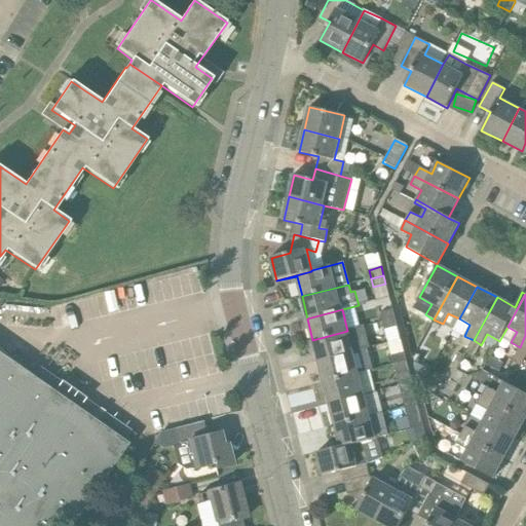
[(382,322),(396,318),(392,309),(380,312),(382,322)]
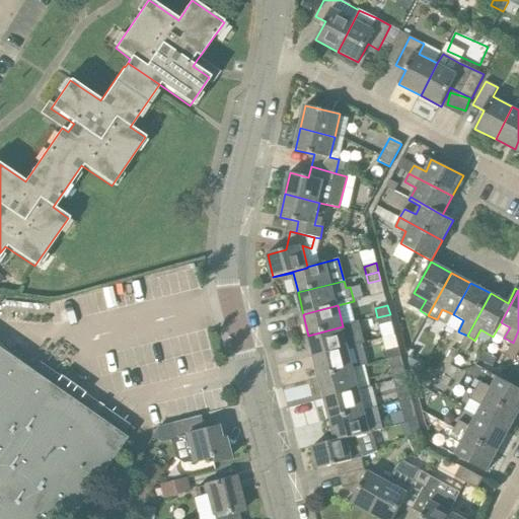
[(379,325),(392,322),(390,314),(377,317),(379,325)]
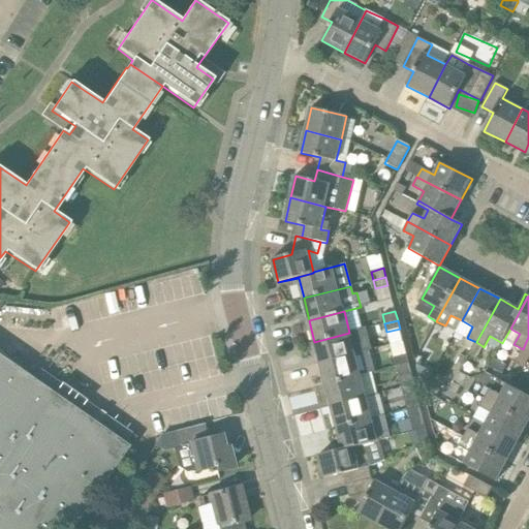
[(320,363),(371,350),(365,329),(349,333),(314,342),(320,363)]
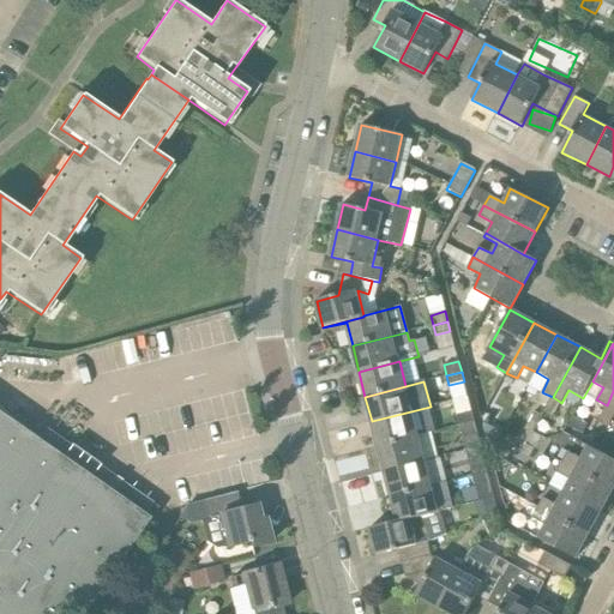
[(613,391),(607,405),(601,416),(612,421),(613,414),(613,391)]
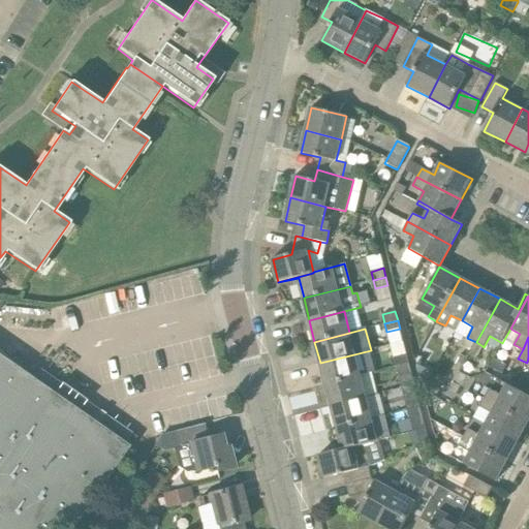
[(476,342),(469,355),(475,359),(483,346),(476,342)]
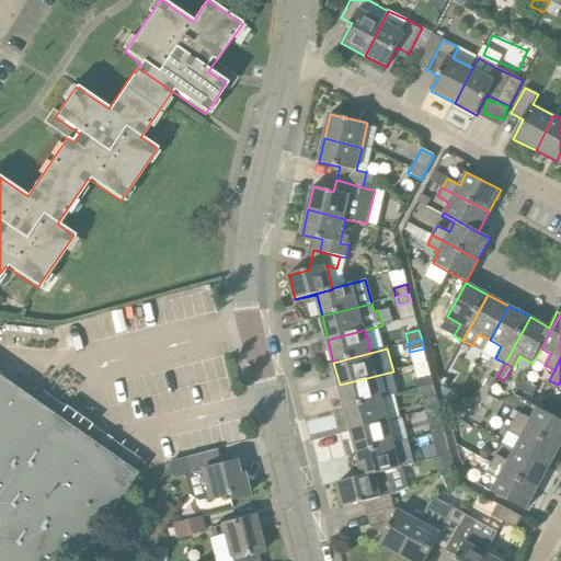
[(345,408),(382,399),(399,395),(393,371),(340,385),(345,408)]
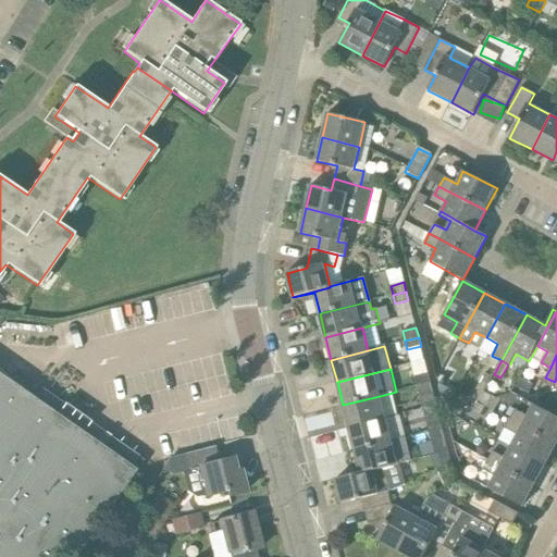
[(417,386),(430,383),(428,373),(415,376),(417,386)]
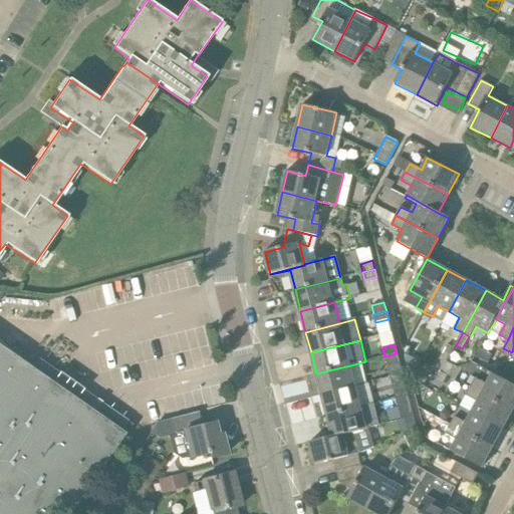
[(45,377),(0,345),(0,512),(76,400),(59,388),(58,388),(62,380),(49,371),(45,377)]
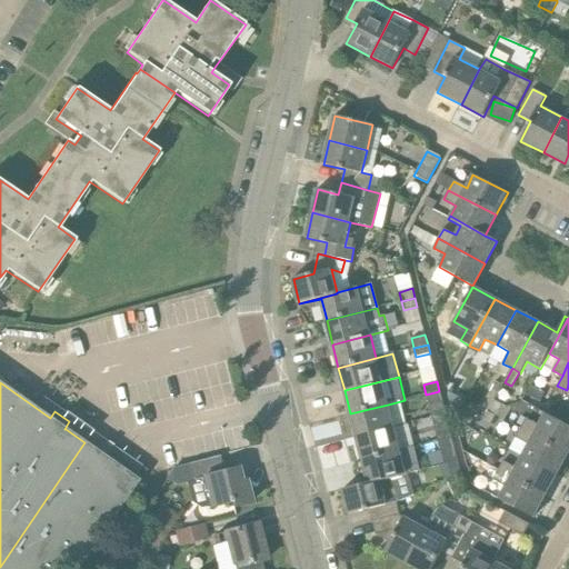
[(428,403),(441,400),(439,391),(426,395),(428,403)]
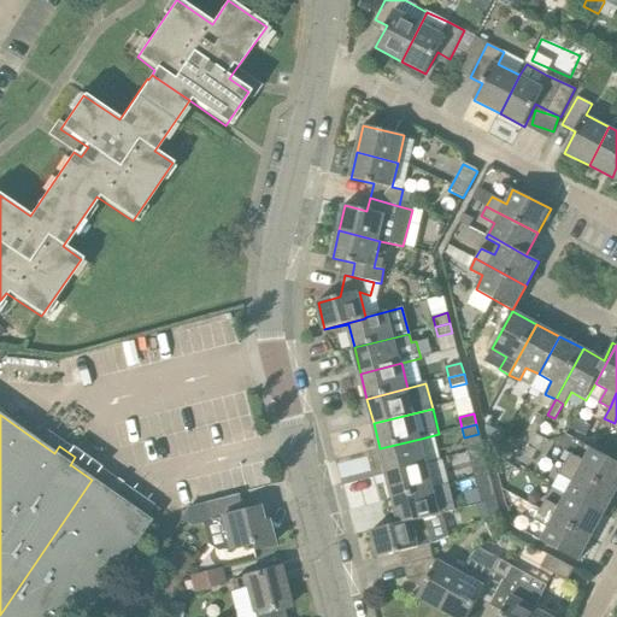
[(529,427),(522,440),(529,445),(536,432),(529,427)]
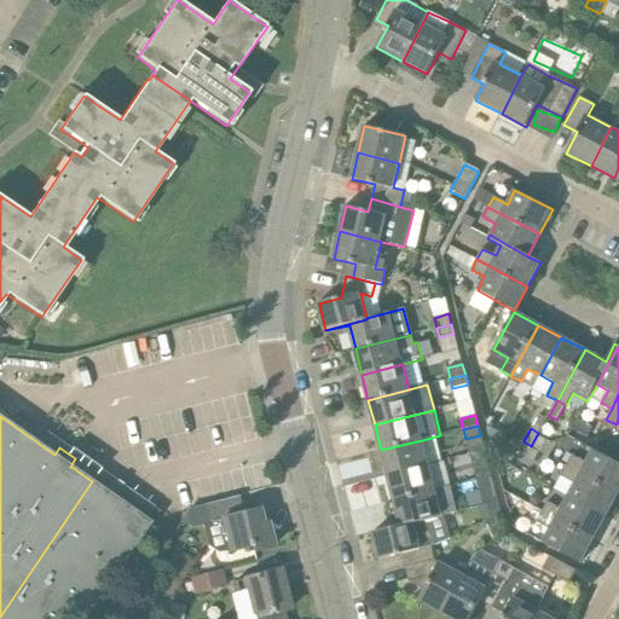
[(387,475),(429,466),(422,440),(381,450),(387,475)]
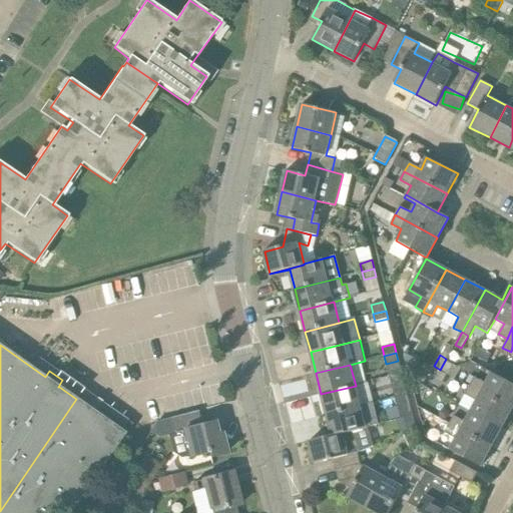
[(512,407),(512,384),(491,373),(486,383),(474,378),(470,387),(512,409),(512,407)]
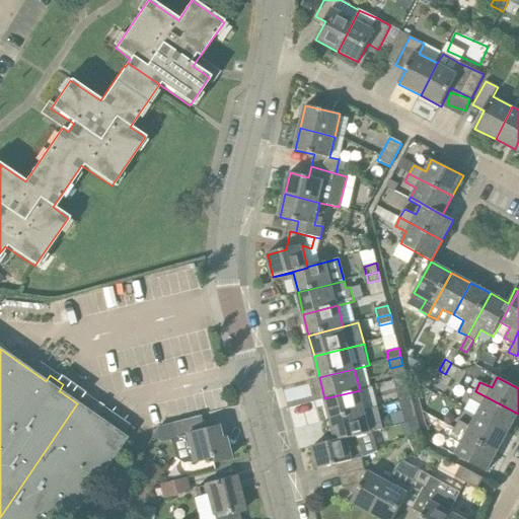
[(330,420),(365,411),(360,390),(324,398),(330,420)]
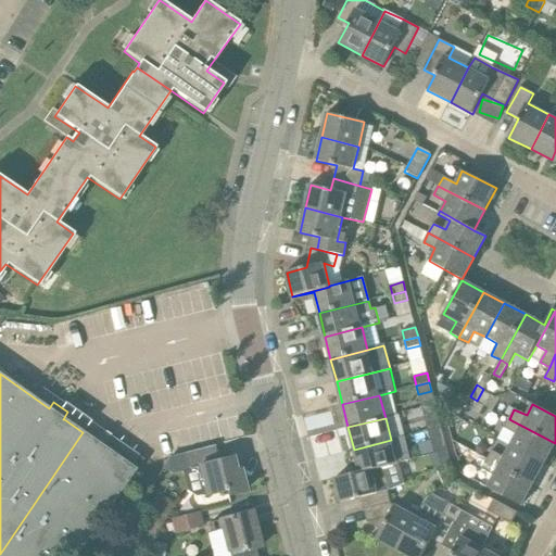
[(428,430),(441,427),(439,418),(426,421),(428,430)]
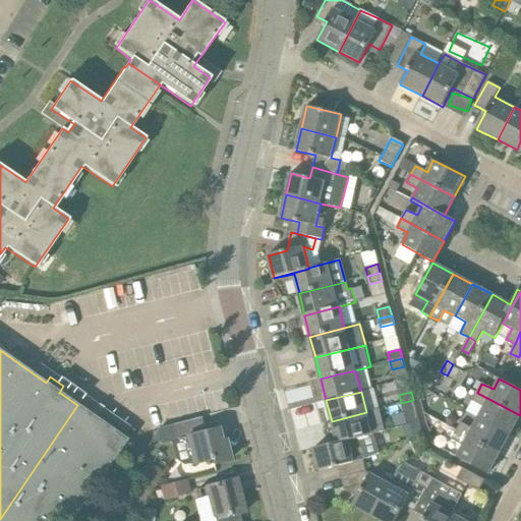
[(510,435),(520,415),(477,393),(472,401),(484,408),(478,418),(510,435)]
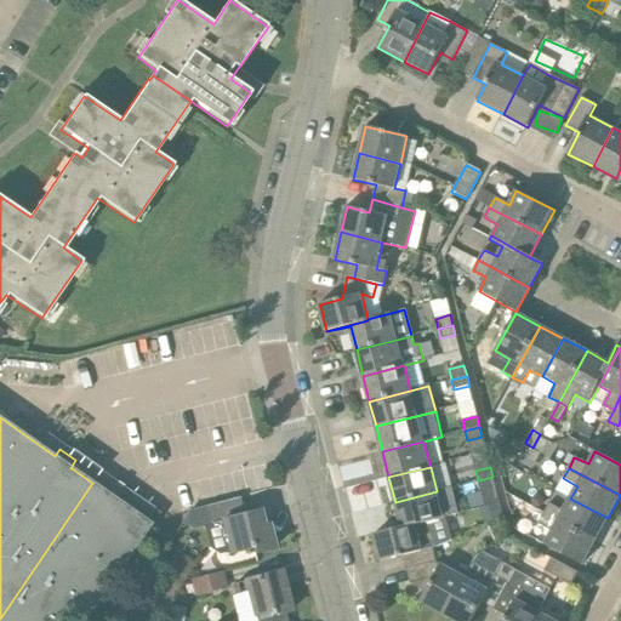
[(485,510),(500,506),(493,477),(478,480),(485,510)]
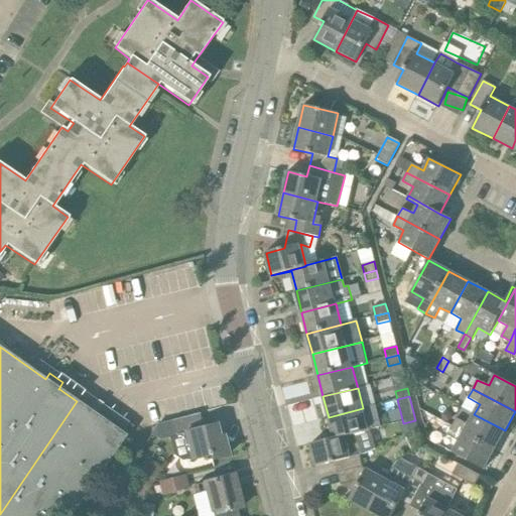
[(0,515),(70,515),(126,435),(77,401),(0,514),(0,515)]
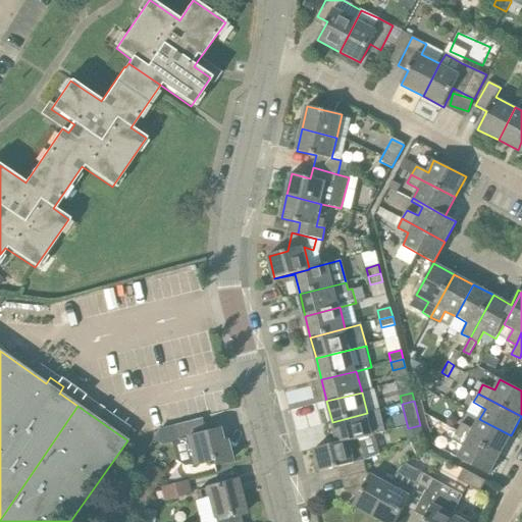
[(337,444),(376,434),(384,432),(378,410),(367,413),(332,422),(337,444)]
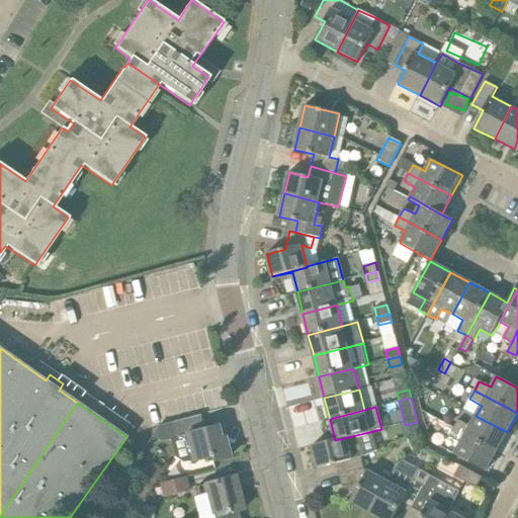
[(507,432),(476,416),(470,426),(458,420),(453,429),(496,451),(507,432)]
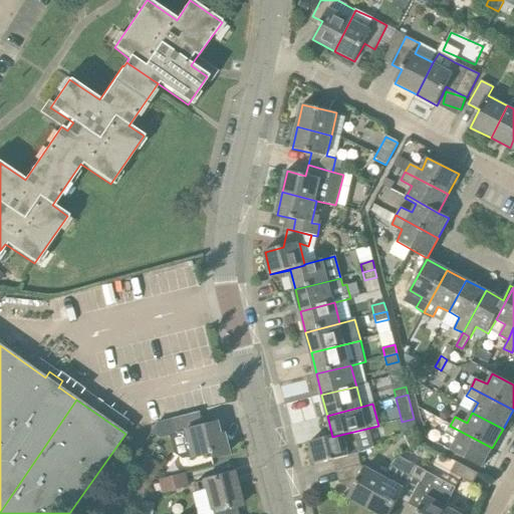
[(202,428),(198,415),(173,419),(157,423),(152,433),(160,439),(176,435),(185,433),(192,458),(192,459),(209,454),(211,459),(228,455),(223,436),(219,437),(216,424),(202,428)]
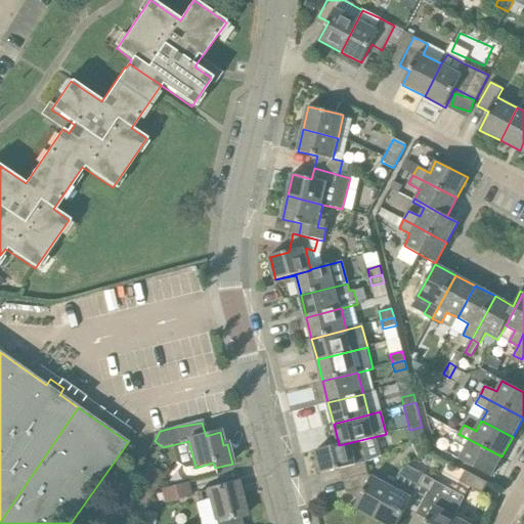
[(412,442),(425,437),(422,427),(409,430),(412,442)]
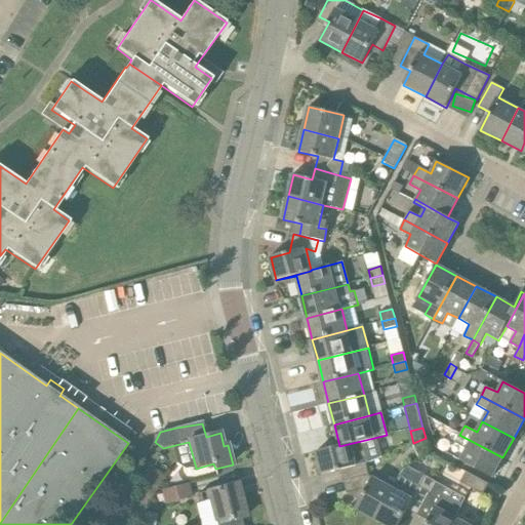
[(492,478),(502,457),(459,435),(455,443),(467,450),(460,461),(492,478)]
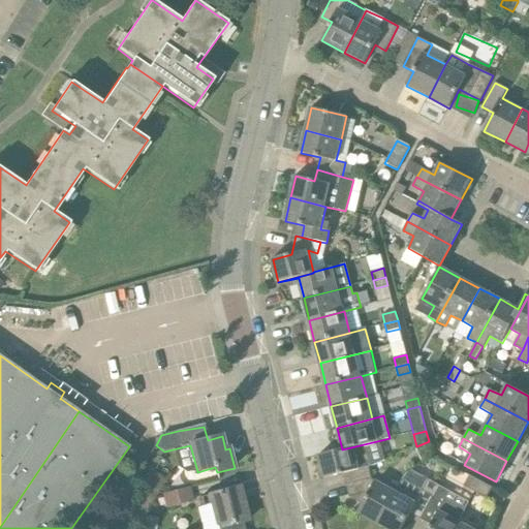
[(372,479),(369,468),(386,462),(381,440),(342,449),(318,456),(324,479),(343,474),(346,485),(372,479)]
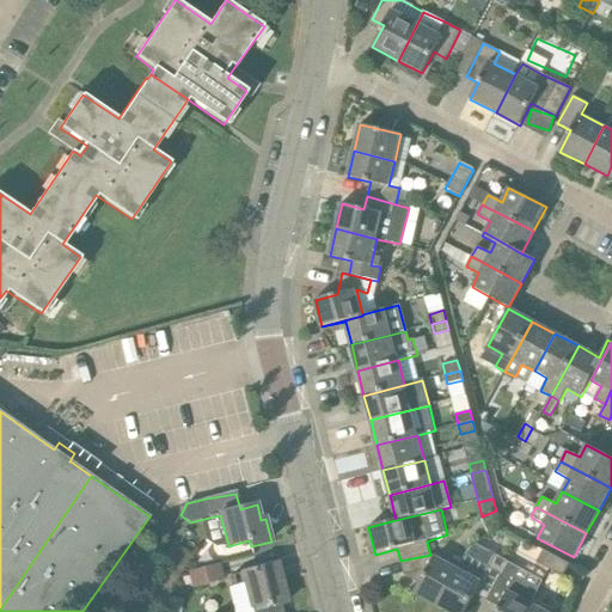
[(488,533),(500,527),(494,513),(482,518),(488,533)]
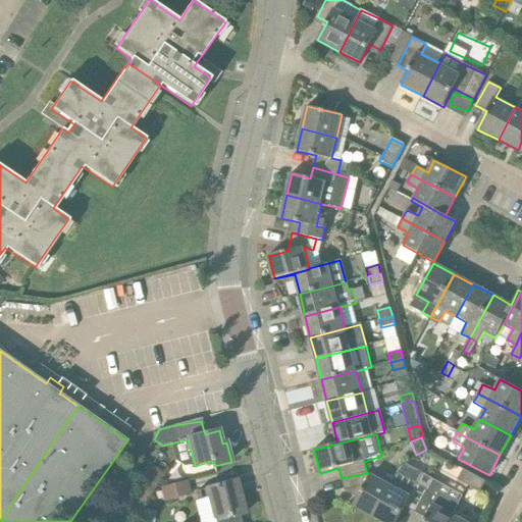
[(480,492),(486,481),(463,469),(458,480),(480,492)]
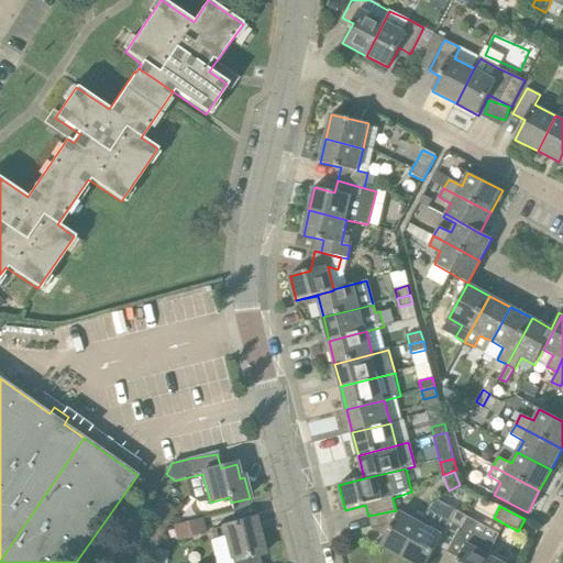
[(399,511),(396,510),(368,516),(372,529),(388,526),(392,528),(381,547),(404,559),(422,523),(400,511),(399,511)]
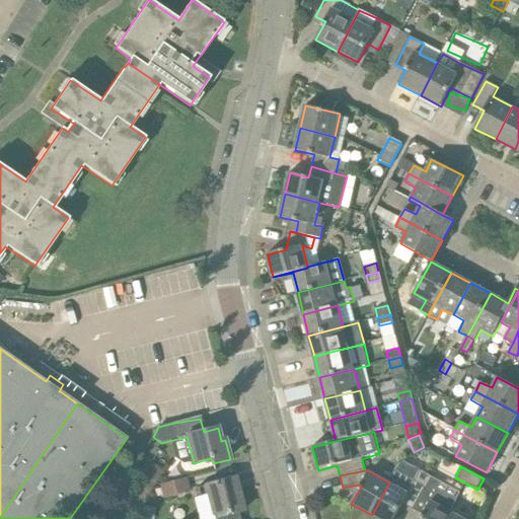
[(414,510),(426,488),(415,480),(396,471),(389,483),(372,515),(379,518),(394,518),(403,504),(414,510)]
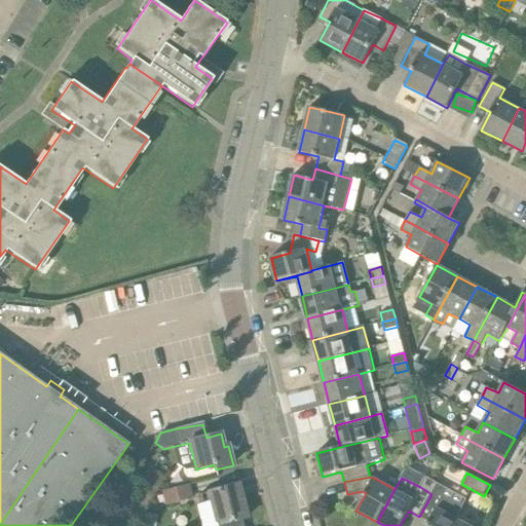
[(164,505),(193,498),(189,484),(161,491),(164,505)]
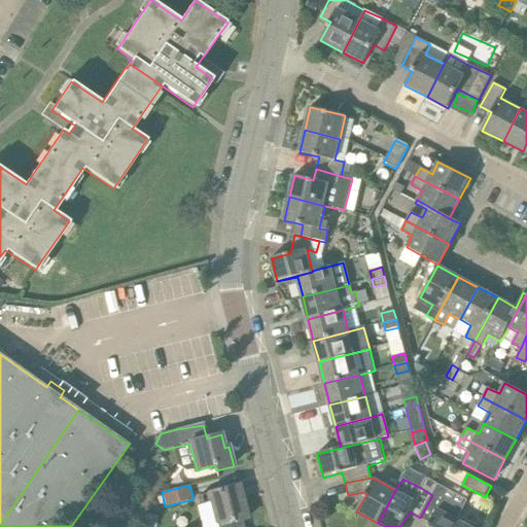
[(247,519),(239,485),(201,496),(203,504),(209,503),(215,524),(215,526),(244,526),(243,520),(247,519)]
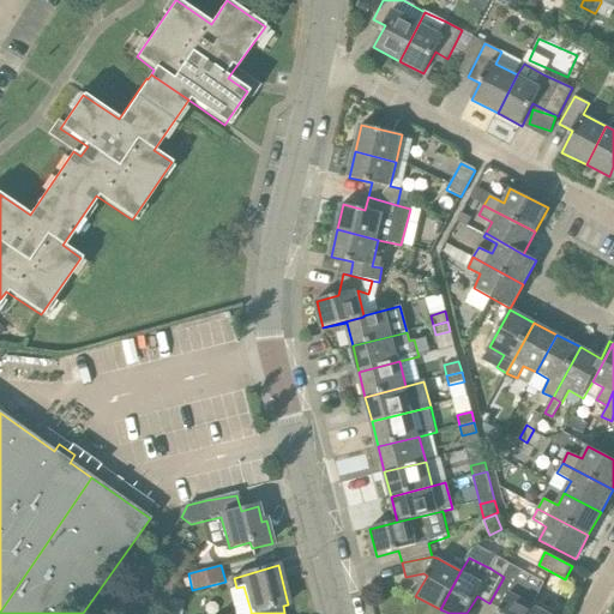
[(516,583),(504,577),(489,603),(499,609),(495,613),(529,613),(534,607),(542,590),(518,577),(516,583)]
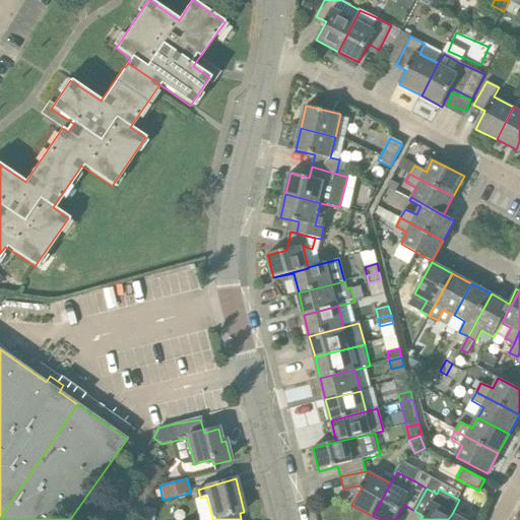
[(152,519),(153,509),(143,508),(141,519),(152,519)]
